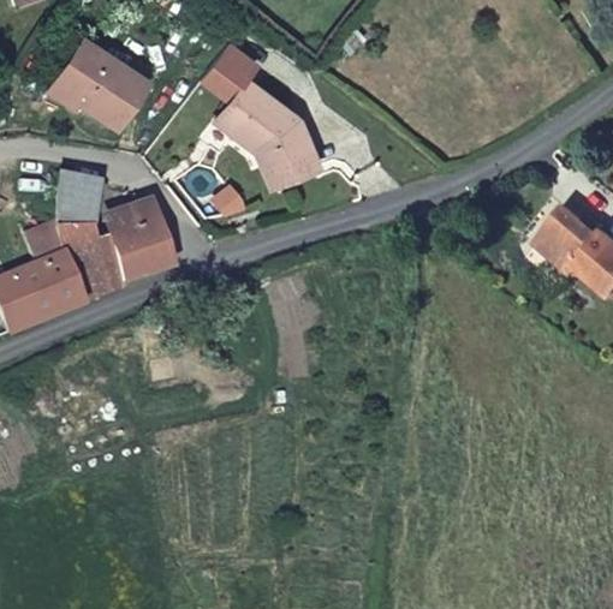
[(117,133),(143,83),(78,42),(46,93),(117,133)]
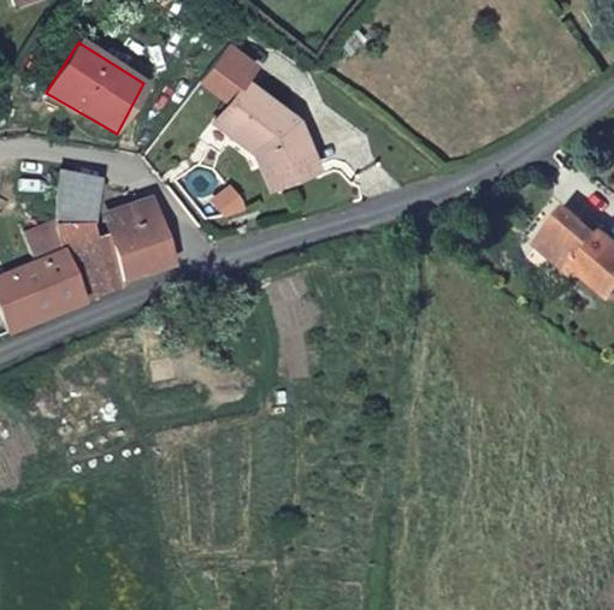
[(210,80),(237,101),(223,120),(240,132),(238,134),(257,148),(272,195),(324,176),(305,120),(253,82),(265,66),(237,45),(210,80)]
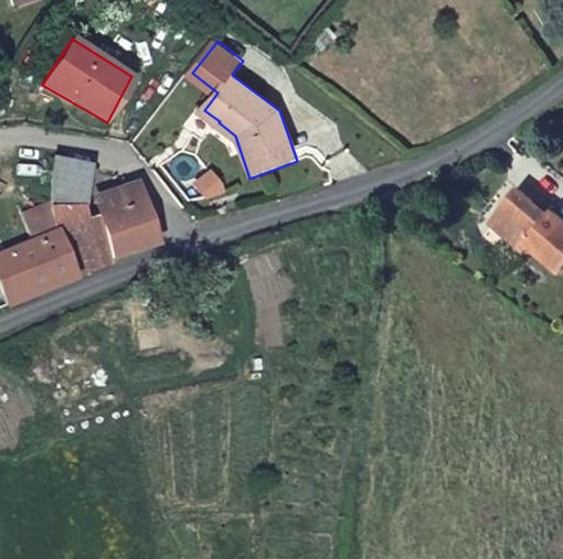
[(46,156),(45,207),(83,204),(83,200),(86,161),(50,156),(46,156)]
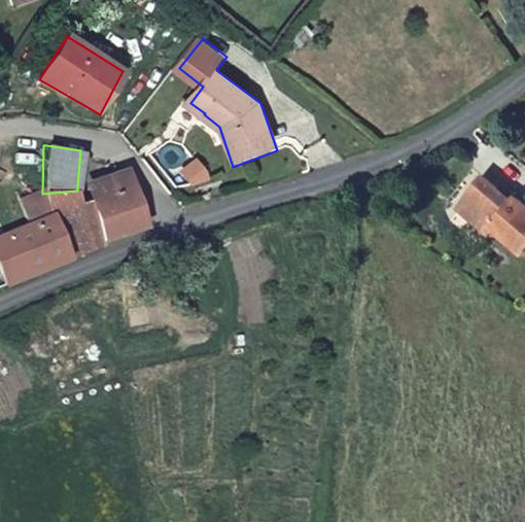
[(204,163),(186,168),(190,181),(207,176),(208,174),(204,163)]
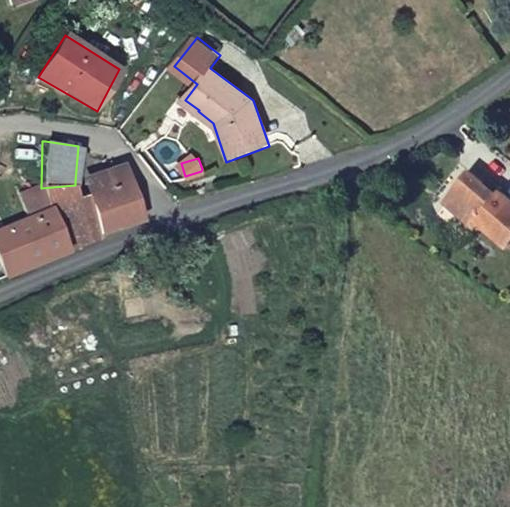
[(81,196),(91,237),(134,223),(119,171),(116,168),(87,178),(88,183),(90,193),(81,196)]
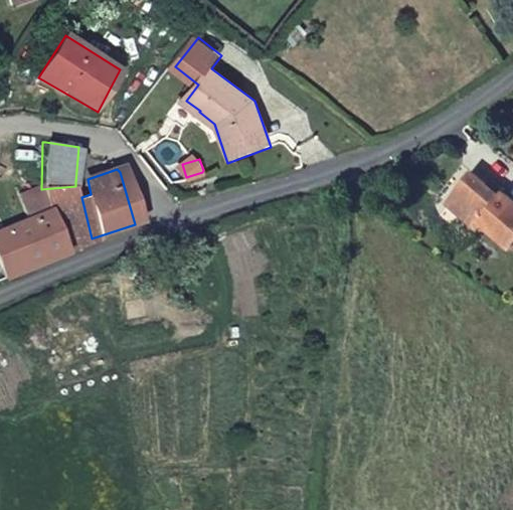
[(501,199),(473,175),(445,206),(474,229),(479,223),(512,249),(512,198),(506,193),(501,199)]
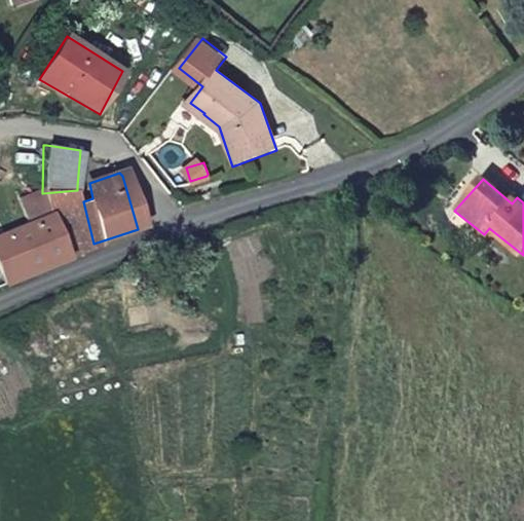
[(77,190),(42,193),(49,220),(61,260),(95,250),(94,244),(83,201),(92,198),(90,188),(77,186),(77,190)]
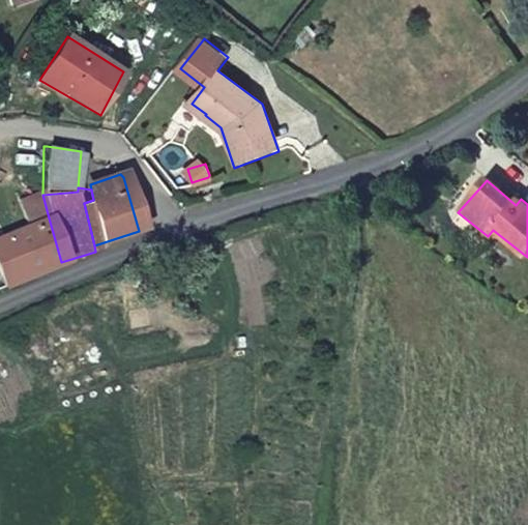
[(15,205),(24,228),(0,236),(0,282),(57,264),(61,262),(50,222),(42,195),(15,205)]
